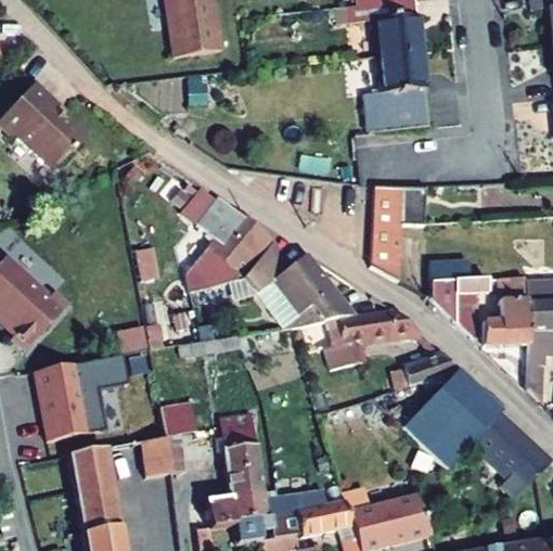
[(165,0),(175,56),(222,49),(214,0),(165,0)]
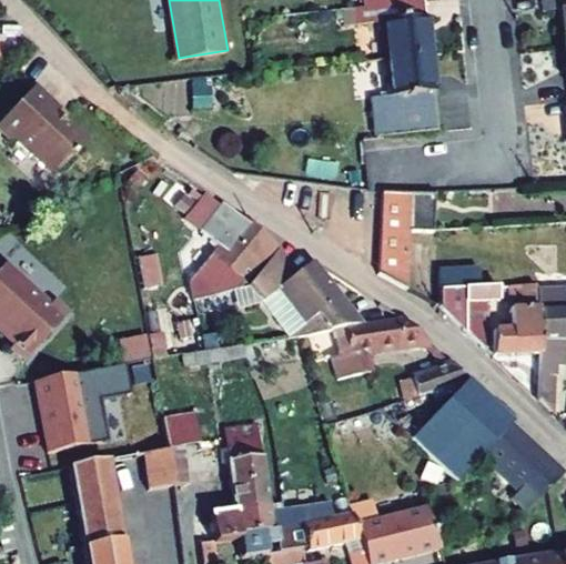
[(384,19),(387,57),(432,52),(428,14),(425,14),(424,0),(404,0),(365,4),(355,6),(356,22),(384,19)]
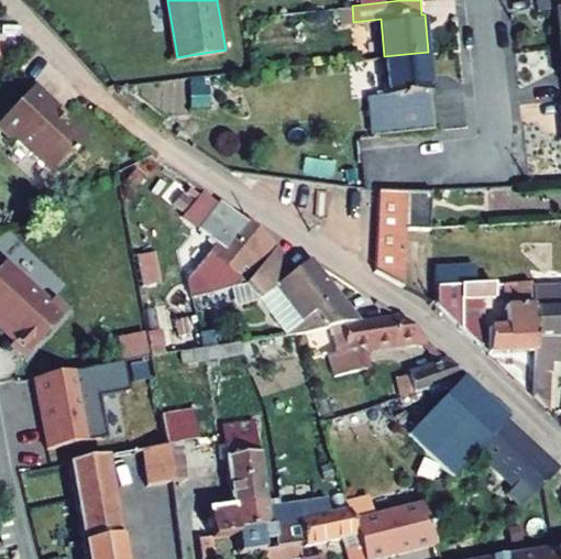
[(539,0),(540,9),(552,7),(557,7),(558,23),(560,44),(560,0),(539,0)]
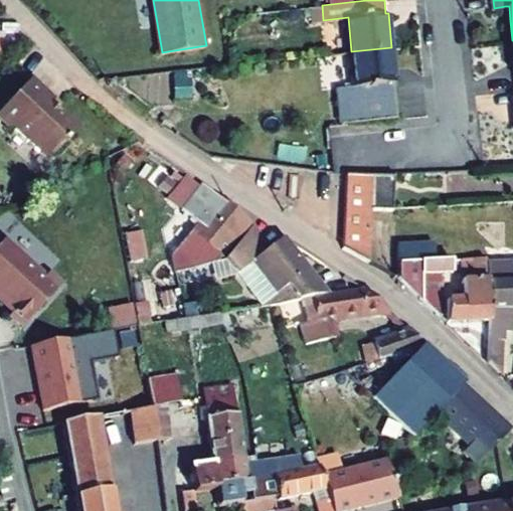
[(314,21),(323,20),(322,5),(312,6),(314,21)]
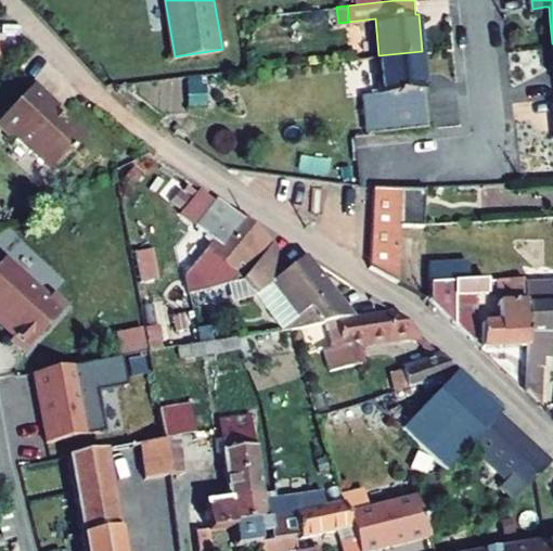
[(425,87),(422,51),(378,55),(382,91),(363,93),(364,110),(376,109),(378,130),(427,125),(423,87),(425,87)]
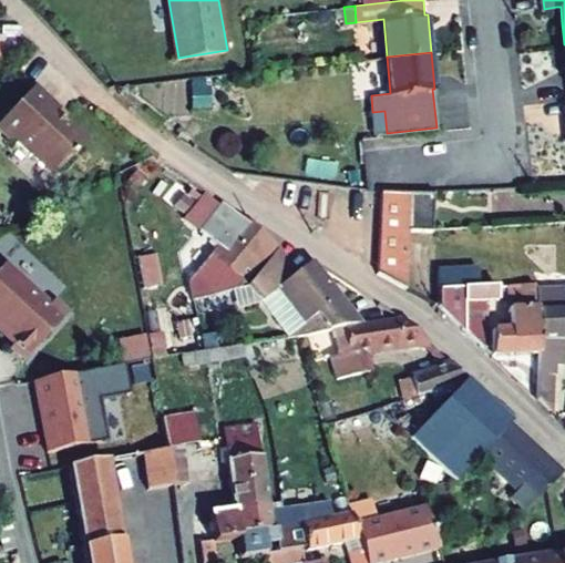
[(0,120),(0,125),(11,136),(14,133),(53,170),(55,169),(59,171),(65,169),(75,159),(71,155),(83,142),(82,133),(67,119),(58,118),(58,110),(61,106),(34,82),(0,120)]
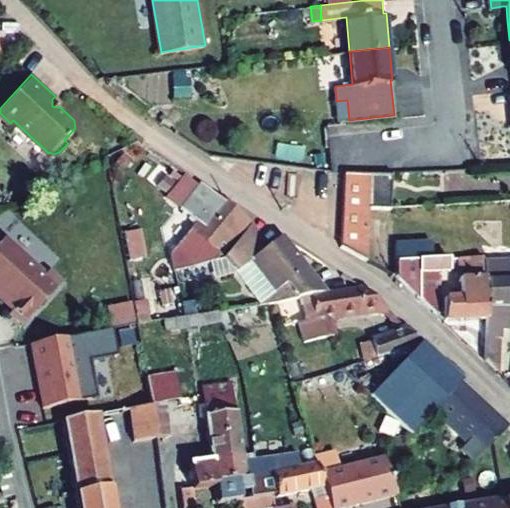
[(194,101),(193,82),(178,83),(179,102),(194,101)]
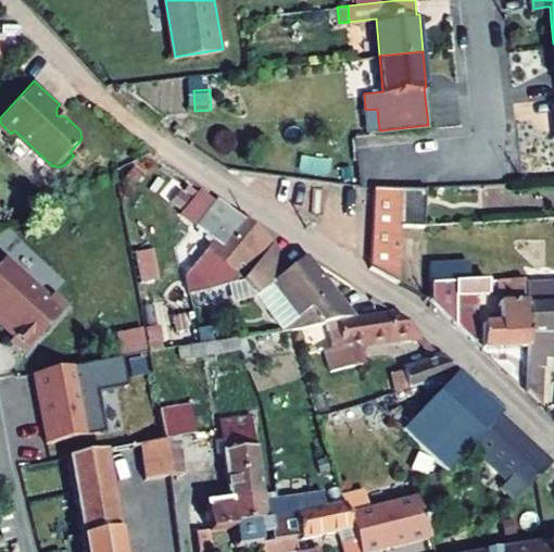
[(377,109),(365,110),(367,132),(379,130),(377,109)]
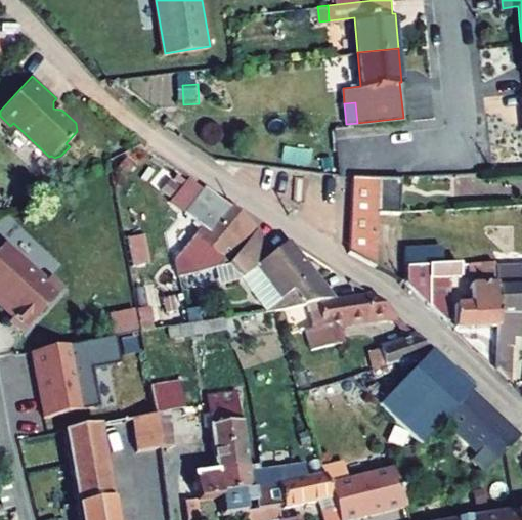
[(126,175),(135,163),(126,155),(116,167),(126,175)]
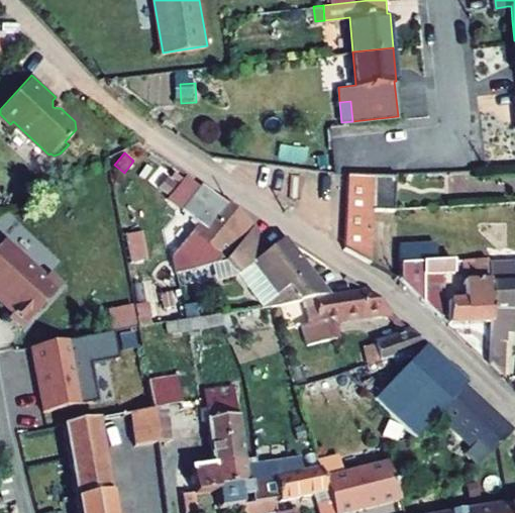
[(348,172),(345,245),(371,261),(373,207),(395,207),(397,173),(348,172)]
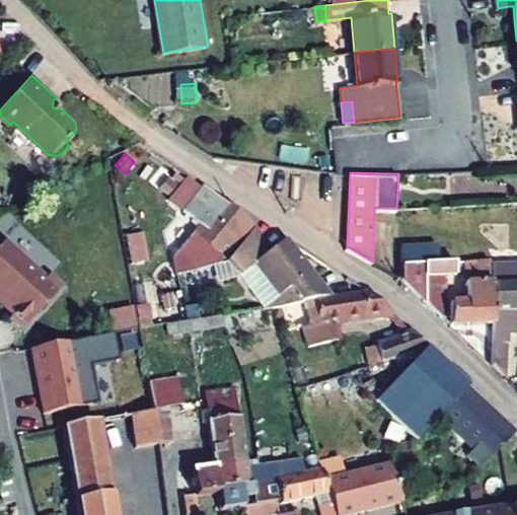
[(223,256),(251,222),(205,184),(185,209),(201,222),(179,248),(200,267),(226,260),(223,256)]
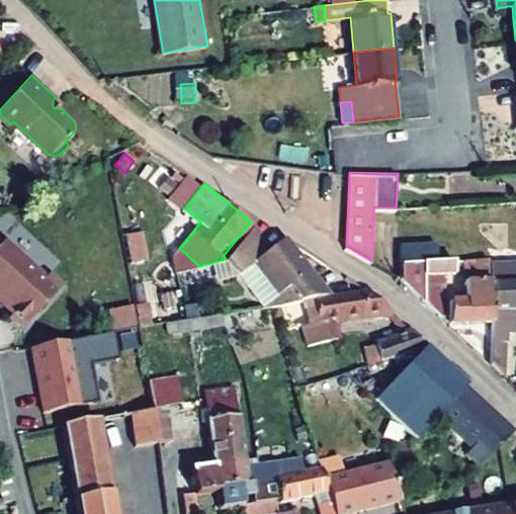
[(249,230),(266,251),(273,245),(255,222),(249,230)]
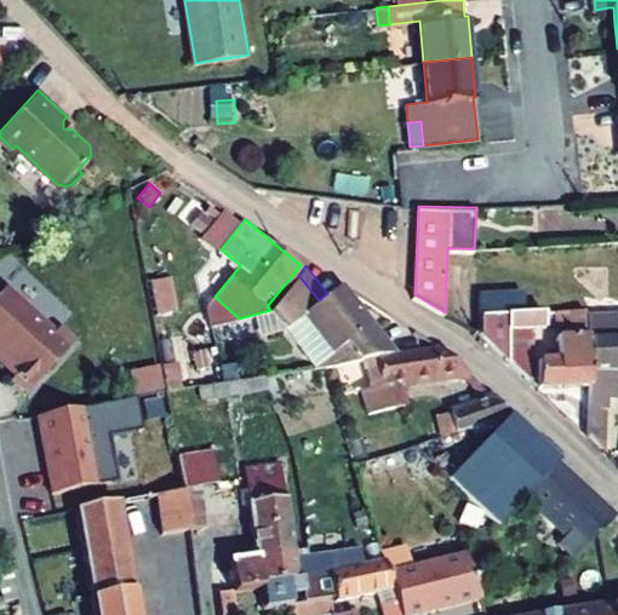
[(171,275),(158,277),(165,310),(177,308),(171,275)]
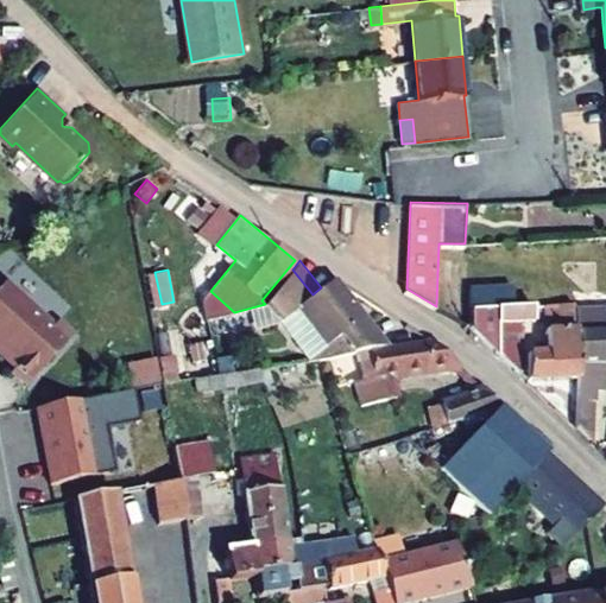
[(386,343),(335,277),(321,287),(313,294),(292,270),(265,304),(279,322),(309,357),(358,349),(368,348),(368,347),(386,343)]
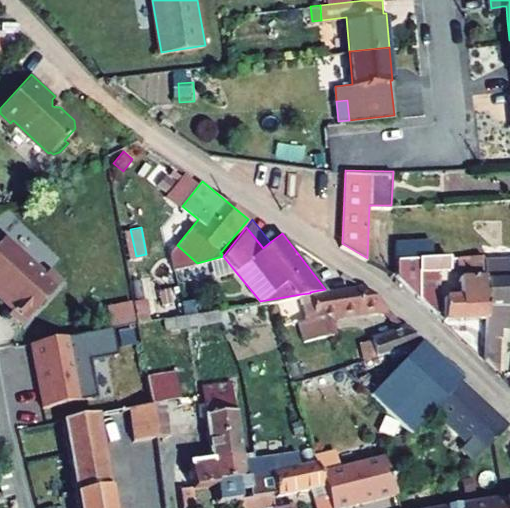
[(5,234),(0,239),(0,290),(15,305),(10,310),(23,321),(62,280),(49,268),(46,272),(5,234)]
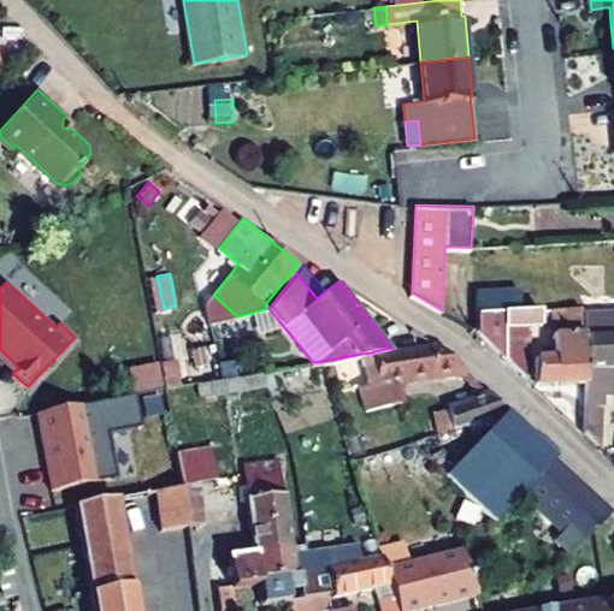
[(478,312),(521,309),(520,286),(477,290),(478,312)]
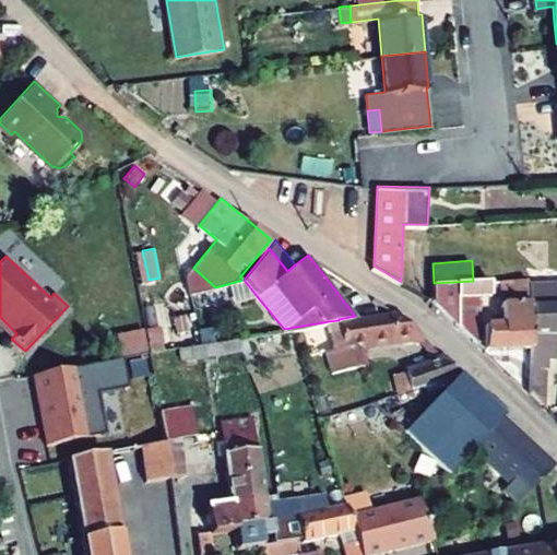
[(486,347),(531,345),(530,302),(529,282),(529,279),(501,280),(502,323),(485,323),(486,347)]
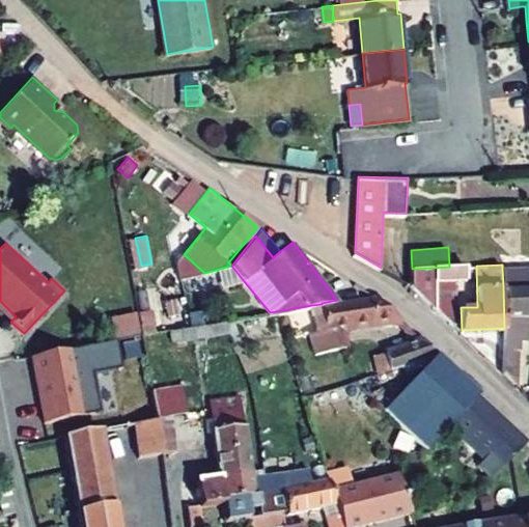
[(185,289),(244,281),(231,266),(204,273),(183,278),(185,289)]
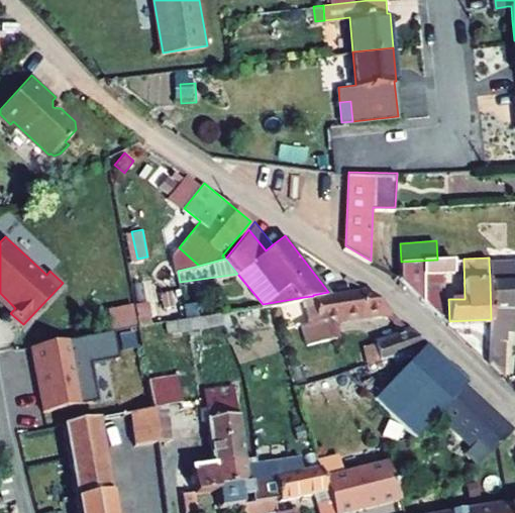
[(453,271),(453,260),(437,260),(401,262),(401,278),(441,314),(440,271),(453,271)]
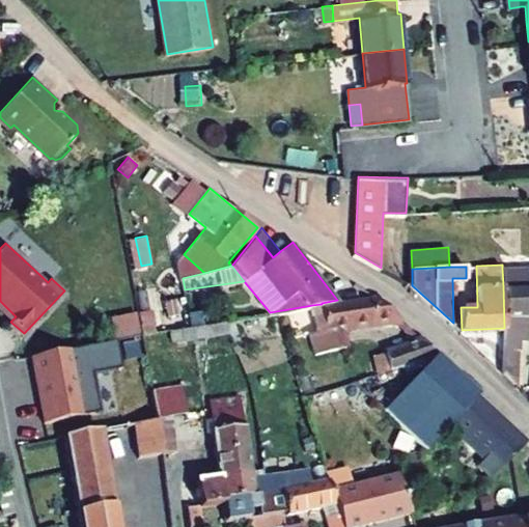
[(528,267),(502,268),(503,286),(528,285),(528,267)]
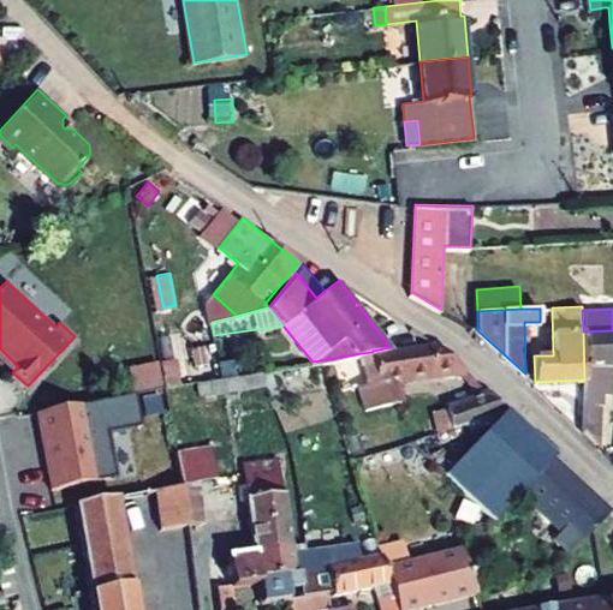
[(612,330),(583,332),(584,380),(583,429),(599,444),(602,389),(609,389),(611,374),(611,364),(612,364),(612,330)]
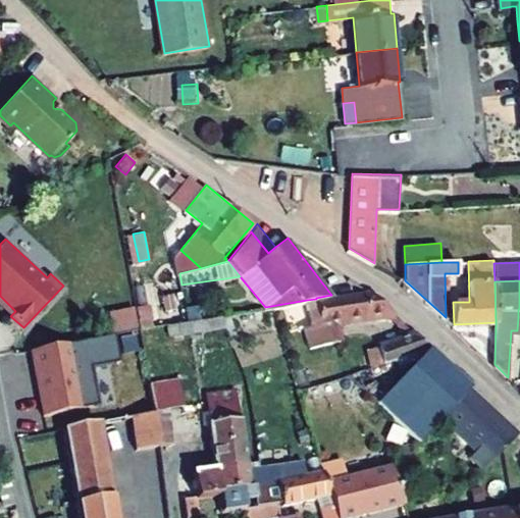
[(370,291),(316,299),(327,342),(341,339),(336,322),(335,322),(335,320),(394,312),(370,291)]
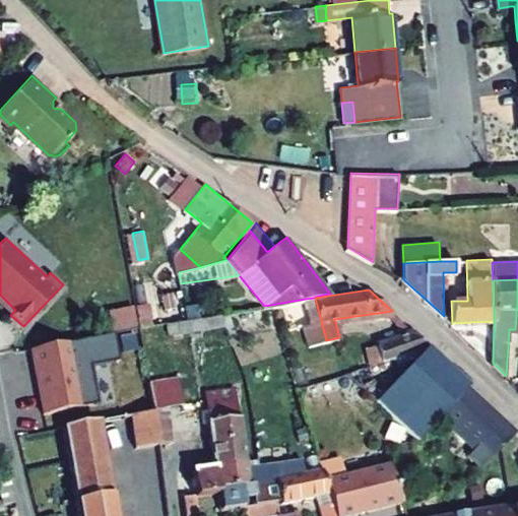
[(326,340),(315,298),(306,299),(312,322),(304,325),(309,345),(326,340)]
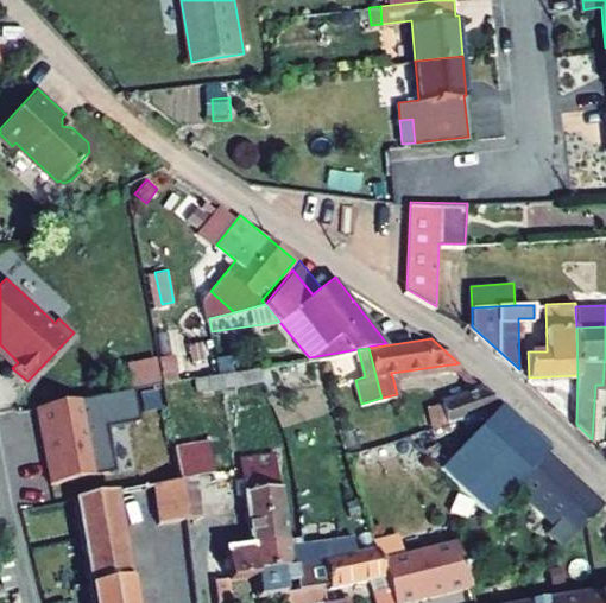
[(232,369),(229,355),(219,356),(220,362),(221,370),(232,369)]
